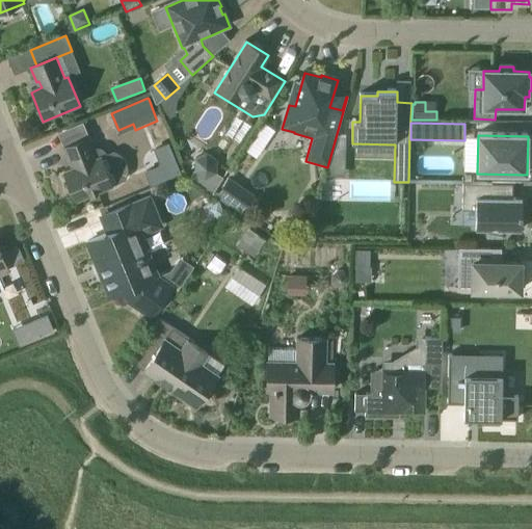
[(346,137),(336,137),(330,157),(345,157),(346,137)]
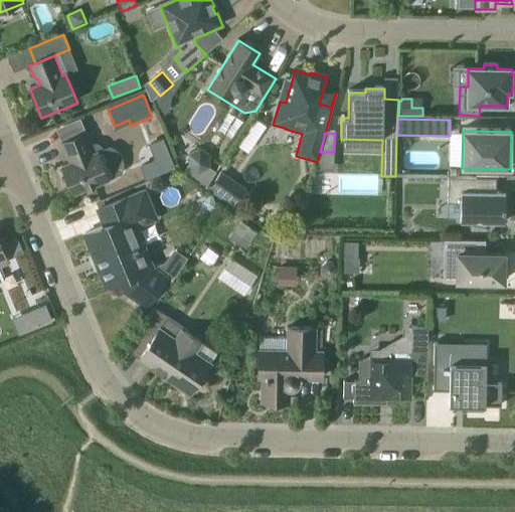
[(62,167),(73,195),(110,181),(98,153),(95,154),(87,134),(61,144),(67,157),(69,156),(72,163),(62,167)]
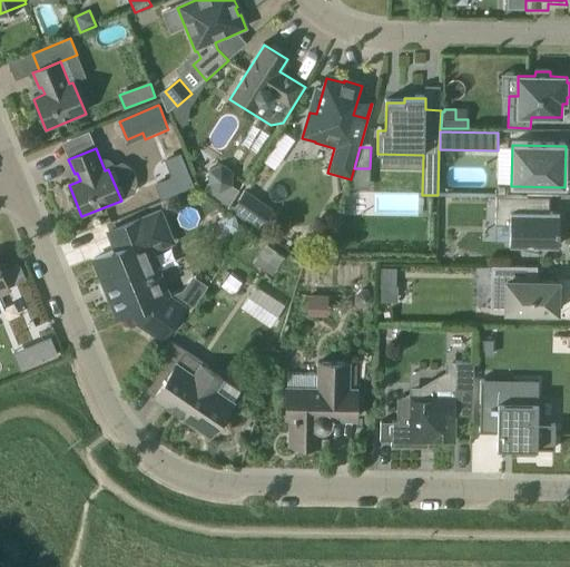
[(209,172),(209,182),(209,185),(219,192),(233,187),(234,173),(222,166),(209,172)]
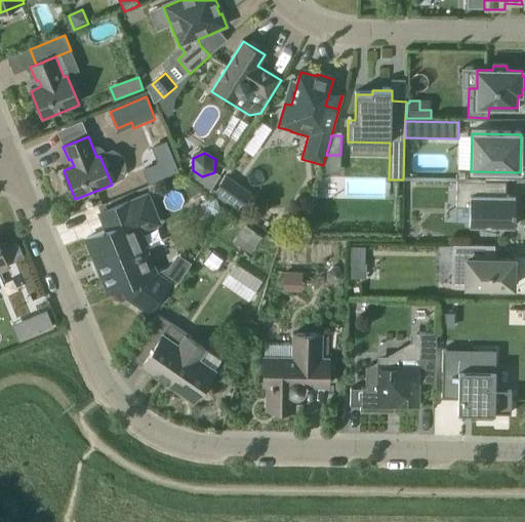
[(217,193),(242,207),(250,192),(226,178),(217,193)]
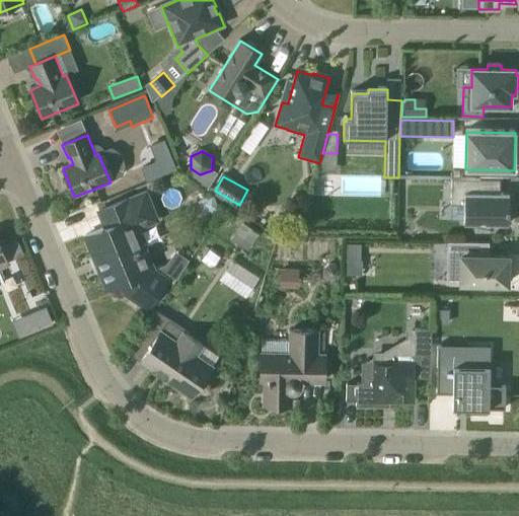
[(491,232),(491,226),(509,226),(510,196),(480,195),(480,180),(452,180),(451,206),(464,206),(464,225),(474,225),(474,229),(491,232)]
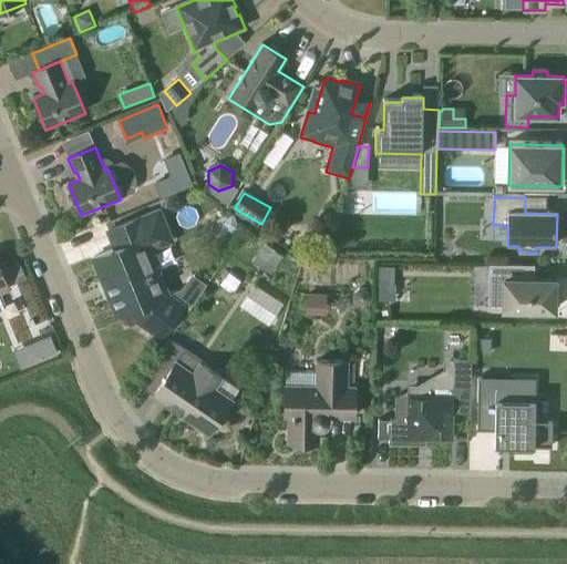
[(160,212),(142,219),(109,233),(116,250),(94,259),(119,317),(133,311),(137,321),(162,339),(183,307),(167,297),(150,253),(172,243),(160,212)]
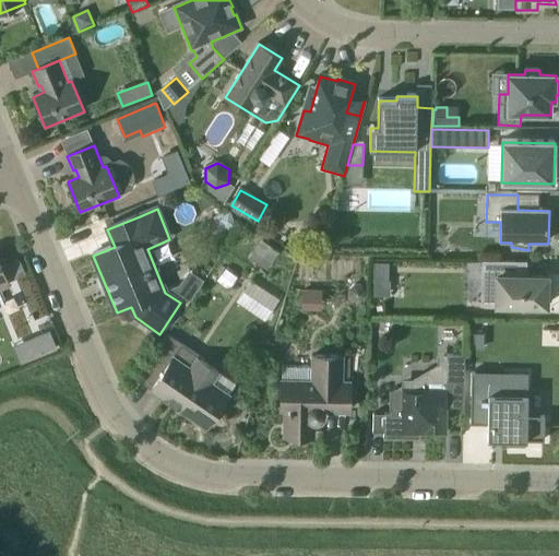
[(266,272),(280,255),(262,243),(250,260),(266,272)]
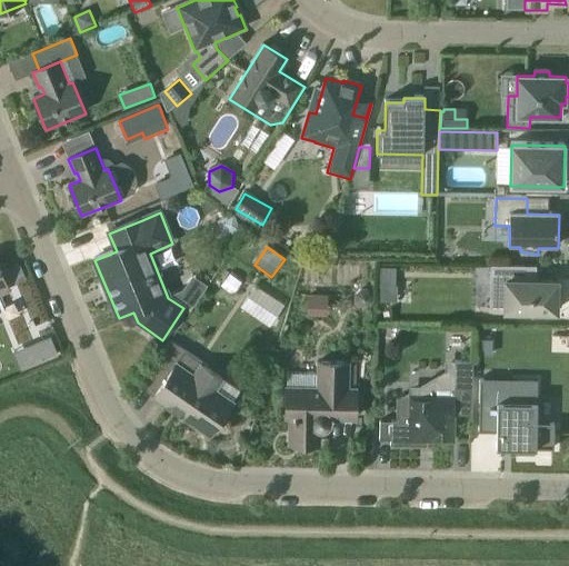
[(8,272),(13,287),(27,281),(20,267),(8,272)]
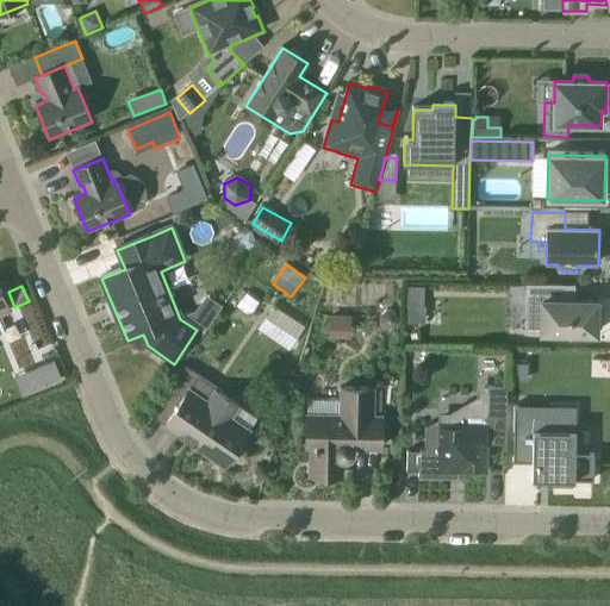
[(562,303),(562,287),(527,286),(526,304),(542,304),(542,333),(559,335),(559,339),(580,339),(580,335),(597,335),(597,330),(602,330),(603,308),(597,308),(597,303),(562,303)]
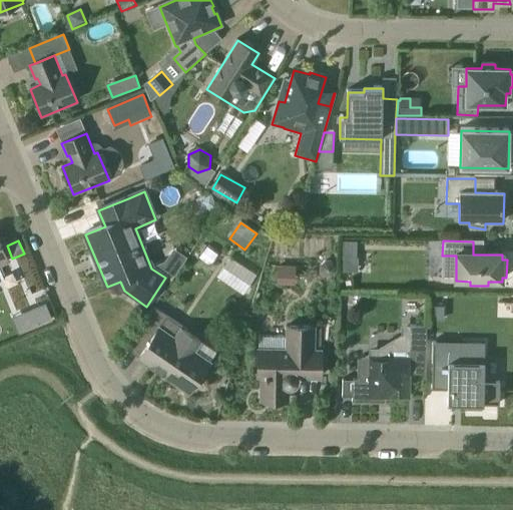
[(0,266),(8,263),(0,242),(0,266)]
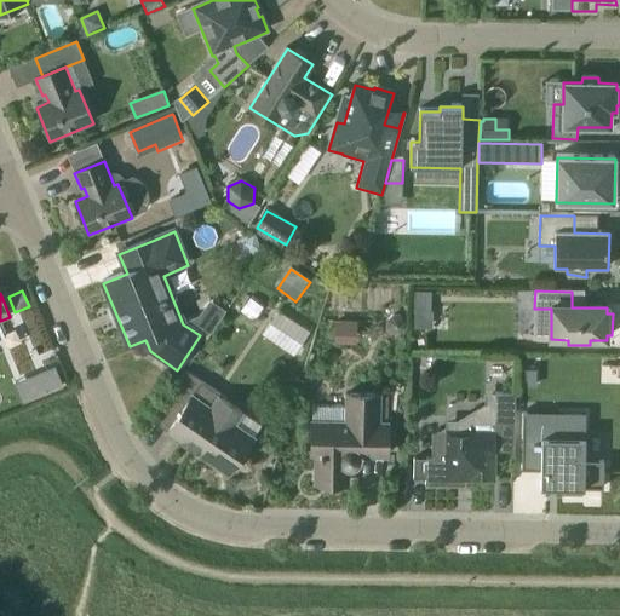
[(260,334),(293,356),(310,332),(277,310),(260,334)]
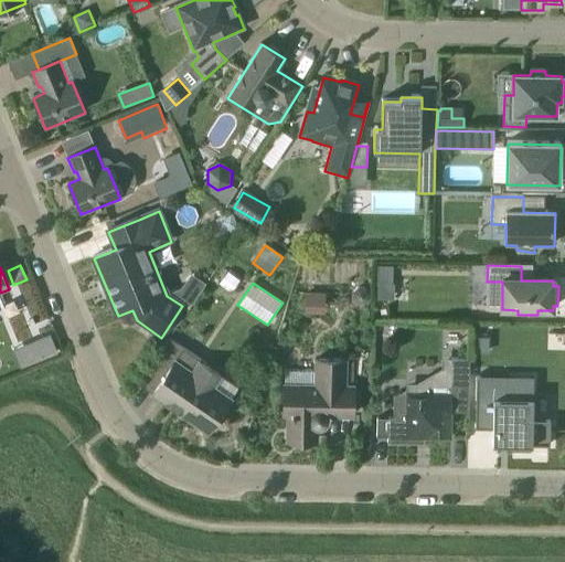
[(391,285),(377,285),(377,301),(391,301),(391,285)]
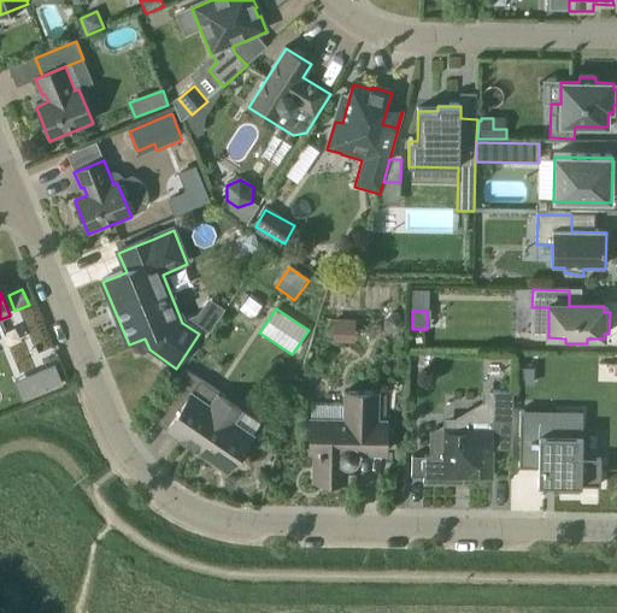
[(392,314),(386,320),(385,328),(391,334),(398,334),(404,329),(405,320),(399,316),(392,314)]
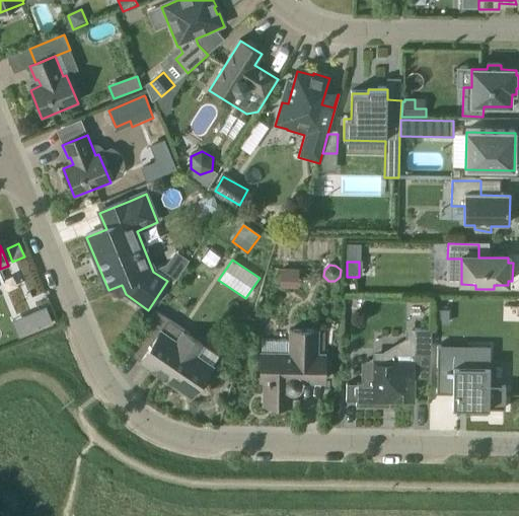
[(169,319),(168,321),(155,311),(141,333),(147,338),(141,347),(148,352),(142,359),(156,369),(157,367),(159,369),(161,377),(192,398),(213,368),(198,358),(205,347),(186,334),(187,332),(169,319)]
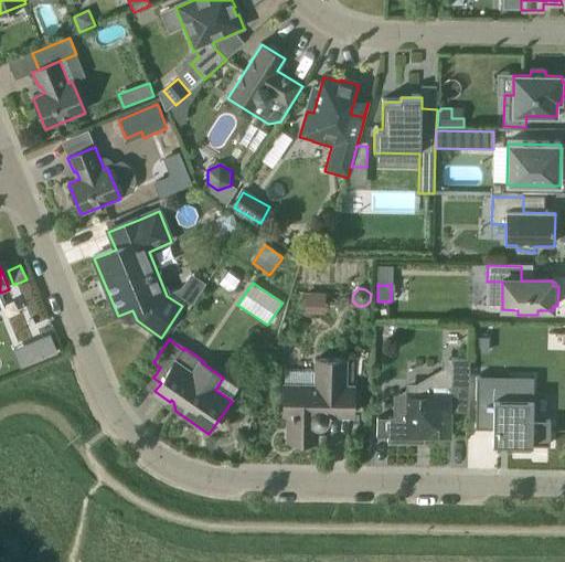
[(328,417),(328,416),(353,416),(354,388),(345,388),(345,361),(317,360),(317,373),(286,373),(286,386),(285,386),(284,415),(288,415),(288,442),(317,443),(317,427),(318,427),(319,427),(321,427),(322,427),(323,426),(326,425),(327,424),(327,423),(328,422),(328,421),(328,419),(328,417)]
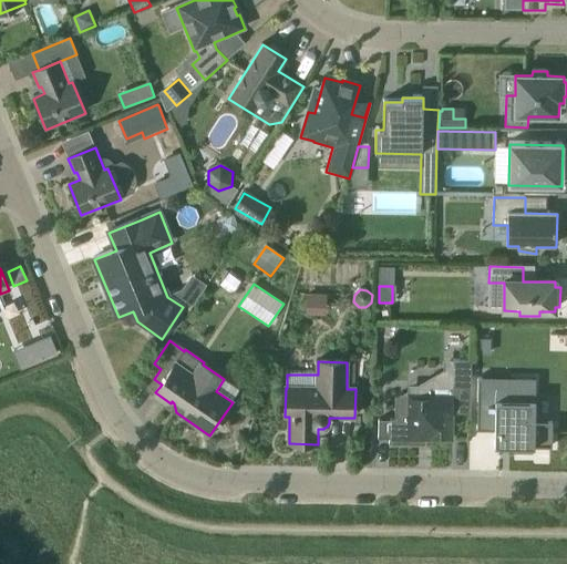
[(471,414),(472,362),(455,361),(454,397),(409,396),(409,399),(403,399),(401,395),(395,398),(395,421),(379,422),(378,440),(390,440),(390,445),(416,445),(416,441),(452,441),(453,414),(471,414)]
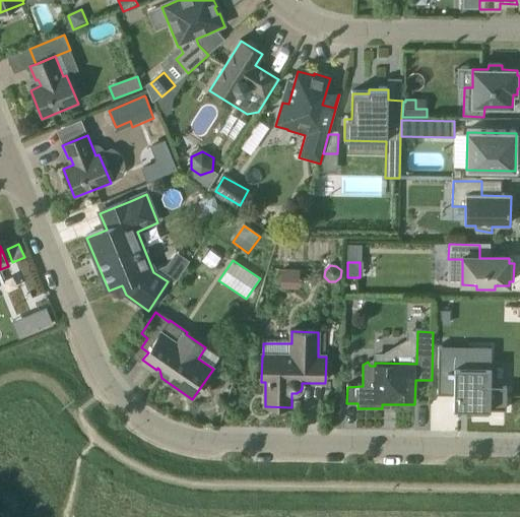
[(488,348),(435,346),(435,366),(451,367),(450,406),(503,408),(503,387),(486,387),(488,348)]
